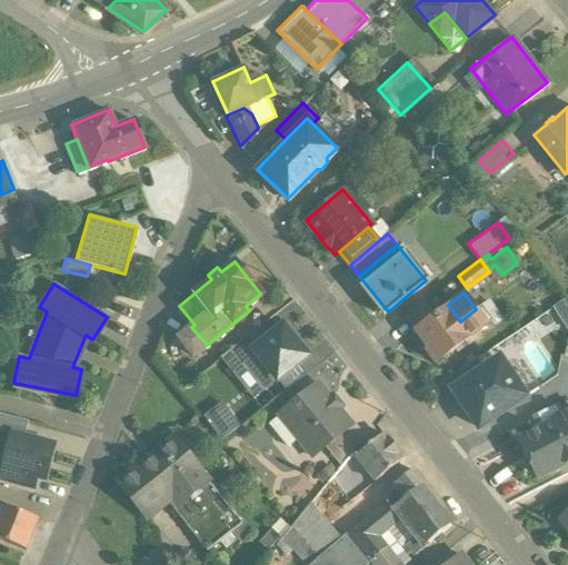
[(460,321),(448,305),(415,329),(427,346),(425,347),(436,360),(486,323),(476,309),(460,321)]
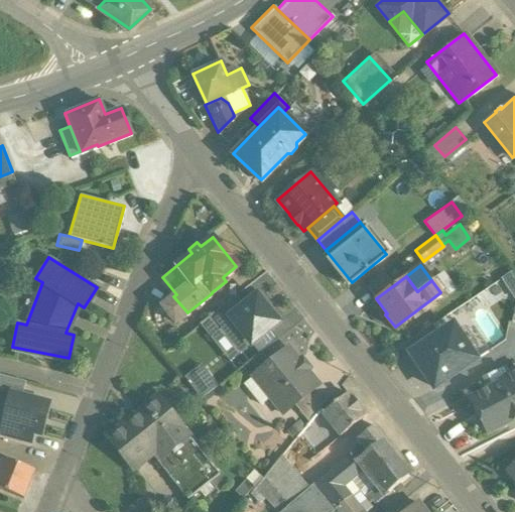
[(243,333),(250,343),(277,321),(262,301),(266,298),(259,290),(243,304),(219,325),(221,327),(233,342),(243,333)]
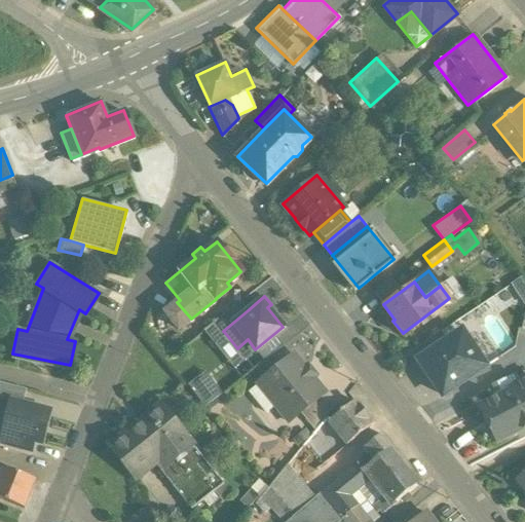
[(238,300),(203,329),(214,342),(225,333),(223,331),(248,310),(238,300)]
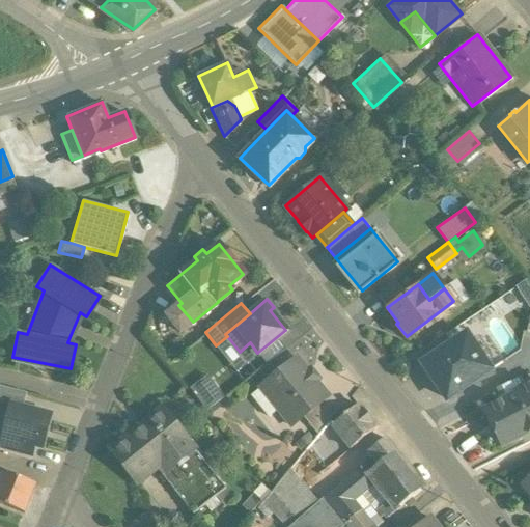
[(193,322),(178,305),(167,314),(180,331),(193,322)]
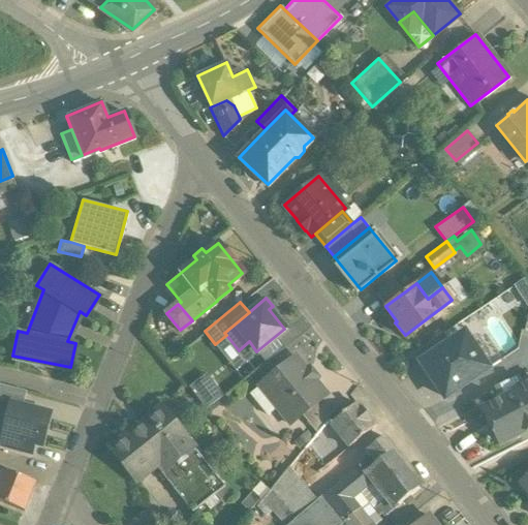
[(414,351),(422,362),(449,343),(442,333),(414,351)]
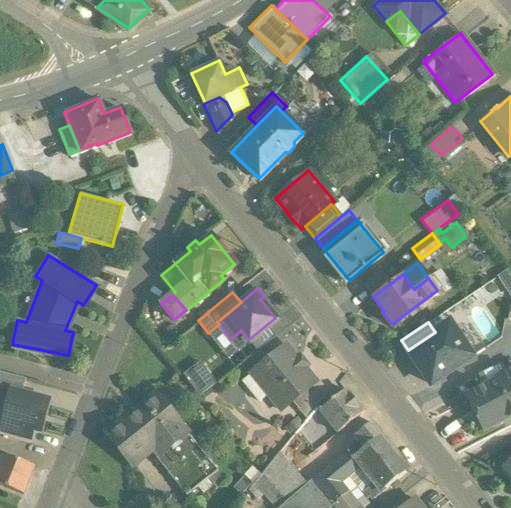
[(408,350),(430,384),(471,356),(449,322),(435,332),(408,350)]
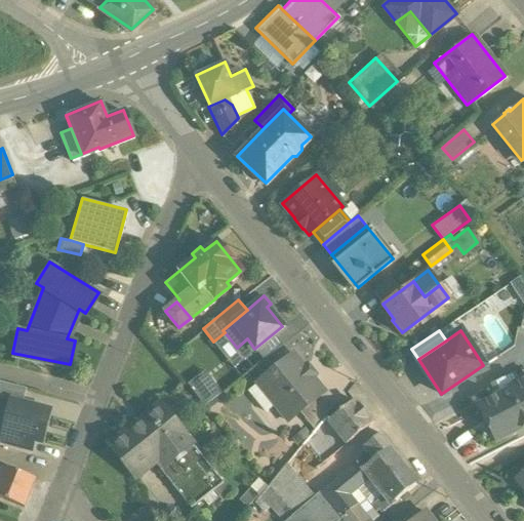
[(293,352),(256,382),(286,419),(300,408),(323,390),(323,389),(313,377),(317,374),(307,361),(303,364),(293,352)]
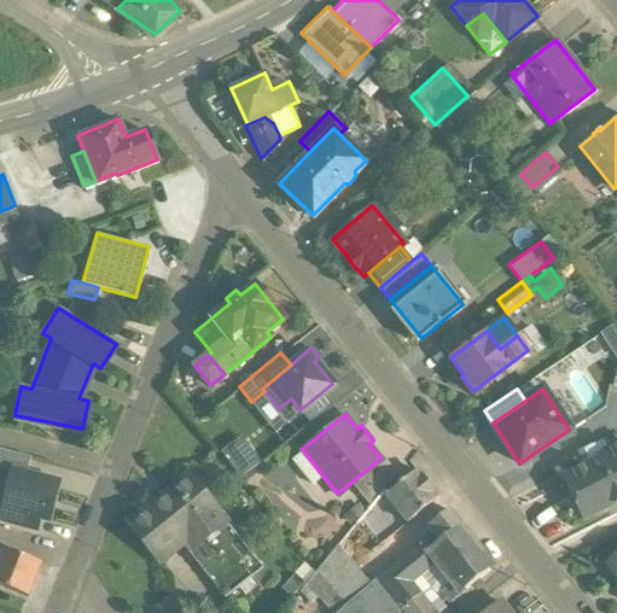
[(30,455),(0,445),(0,465),(11,468),(25,472),(30,455)]
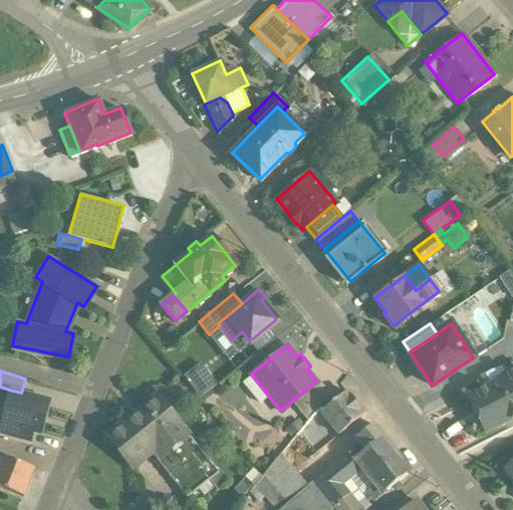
[(512,370),(497,379),(498,383),(466,400),(473,415),(481,411),(490,429),(512,416),(512,370)]
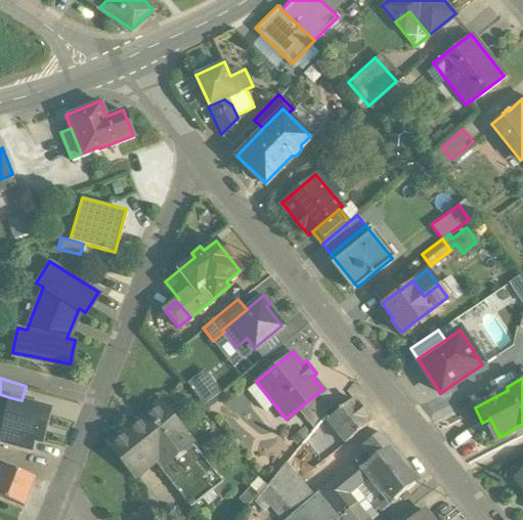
[(322,389),(300,407),(314,425),(335,399),(323,386),(322,388),(322,389)]
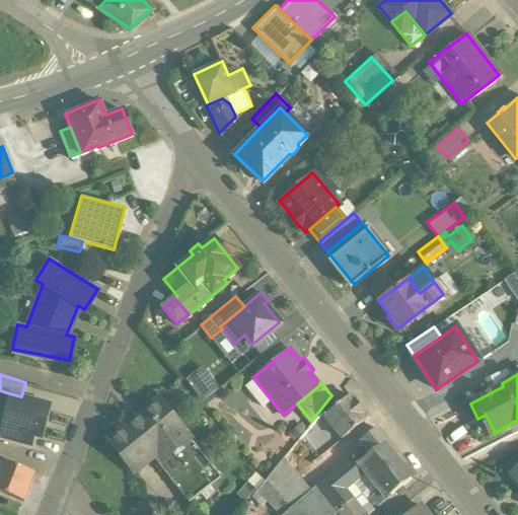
[(9,393),(0,390),(0,431),(2,424),(9,393)]
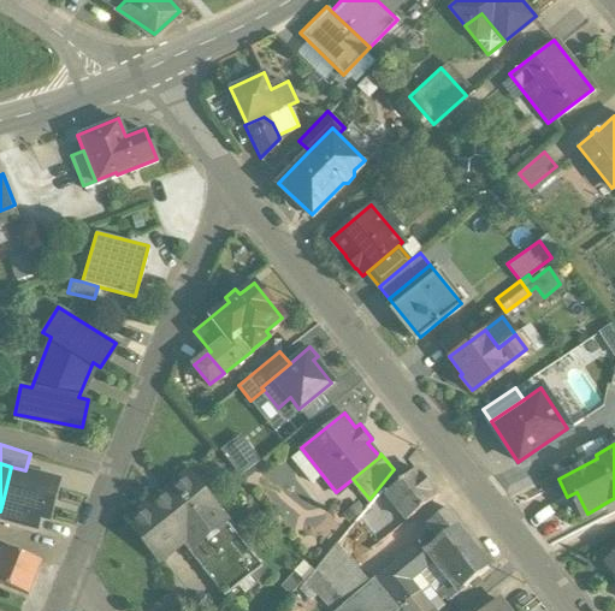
[(25,470),(11,467),(3,503),(37,512),(47,515),(57,479),(25,470)]
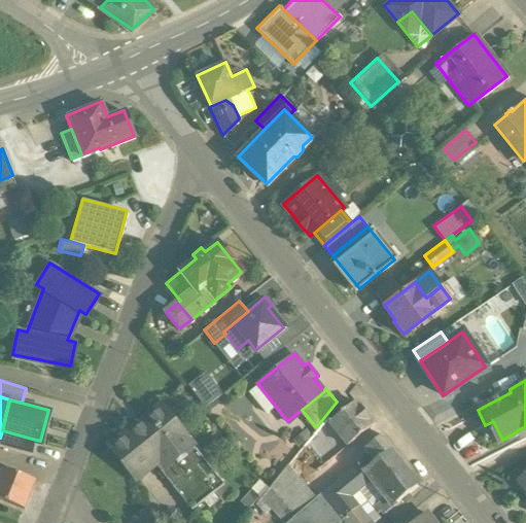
[(355,399),(328,421),(347,444),(374,423),(355,399)]
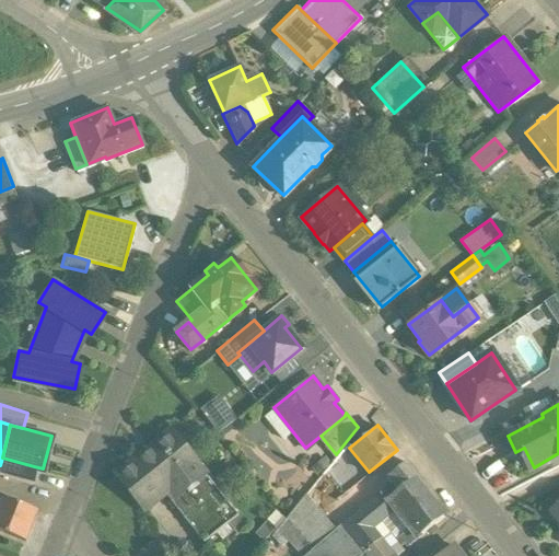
[(237,513),(171,430),(116,474),(143,508),(164,491),(202,541),(237,513)]
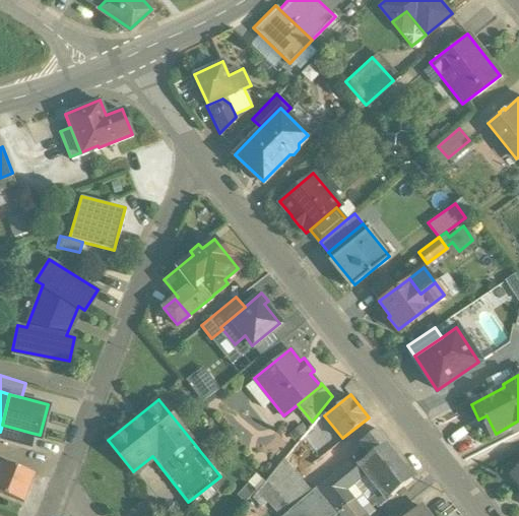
[(31,433),(2,425),(0,432),(0,438),(28,446),(31,433)]
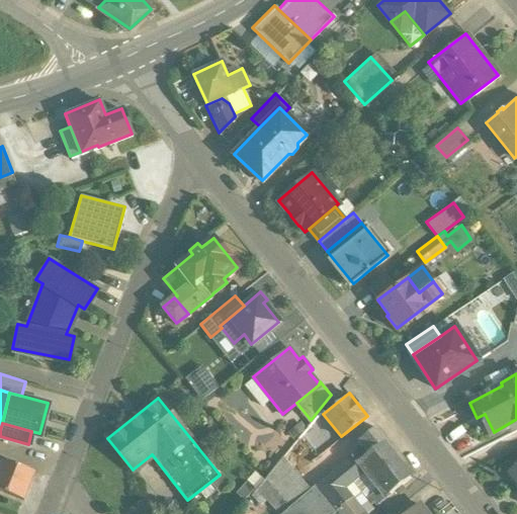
[(306,425),(296,436),(314,457),(325,449),(306,425)]
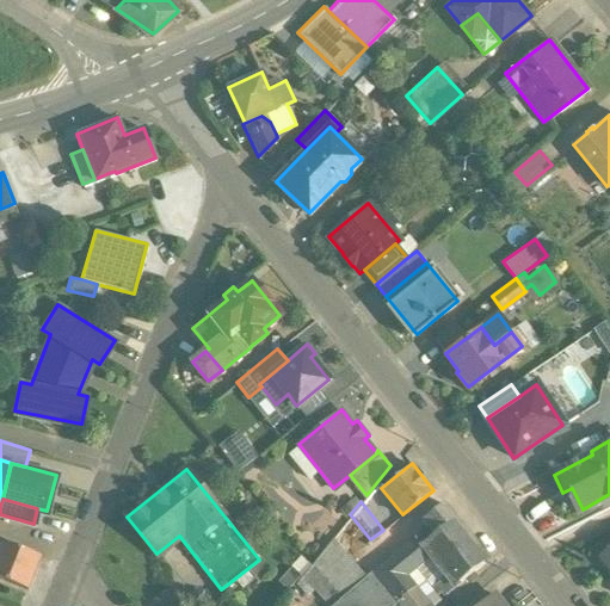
[(443,502),(420,519),(426,526),(405,543),(421,563),(430,556),(437,564),(472,537),(443,502)]
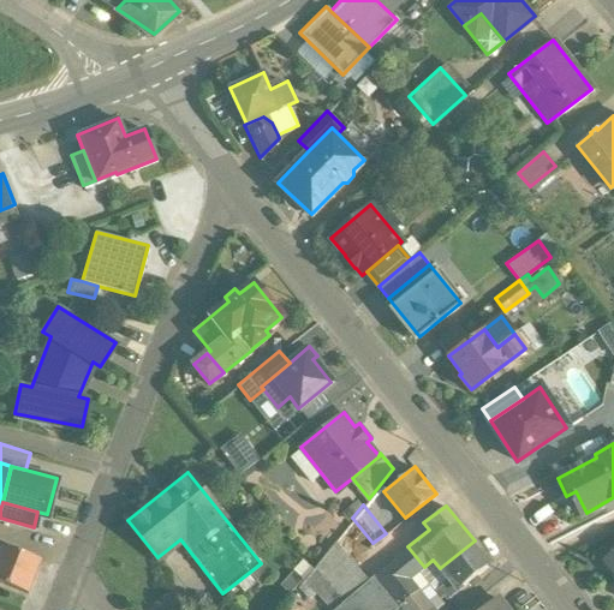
[(335,540),(315,564),(325,575),(349,556),(335,540)]
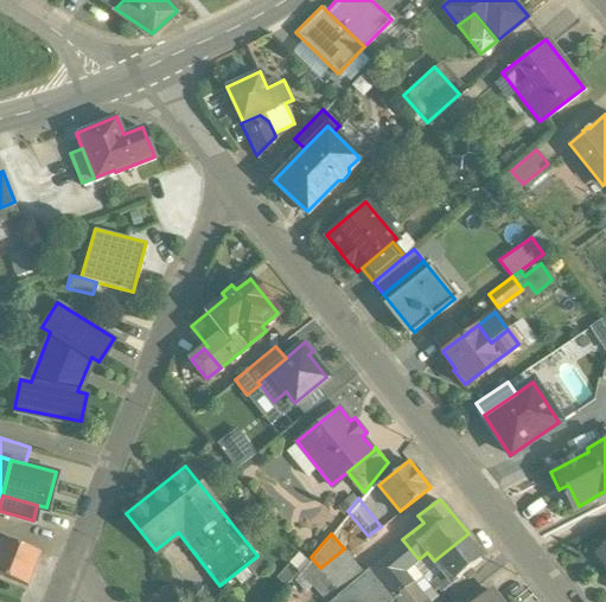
[(469,533),(434,561),(435,562),(422,574),(434,588),(438,584),(441,589),(460,574),(465,578),(471,572),(467,568),(483,555),(469,533)]
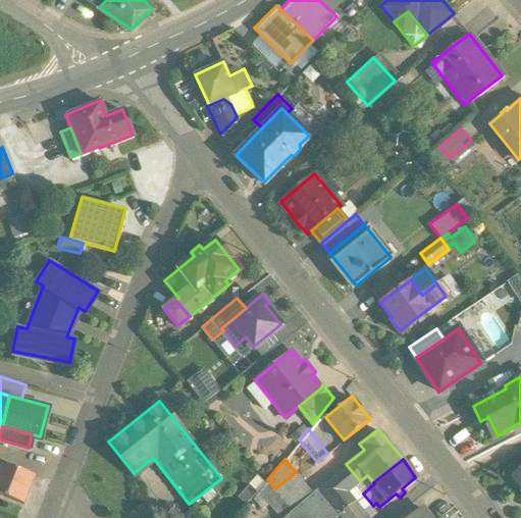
[(33,473),(2,461),(1,462),(0,461),(0,493),(21,502),(33,473)]
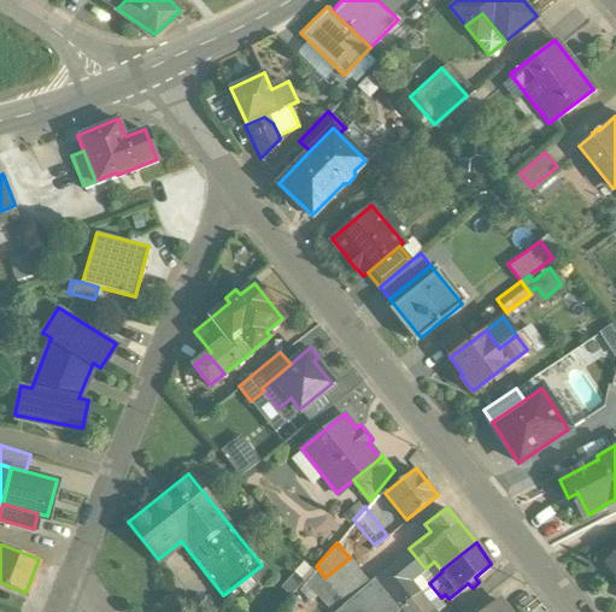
[(426,569),(409,548),(375,575),(400,606),(420,590),(429,583),(443,571),(441,570),(434,562),(426,569)]
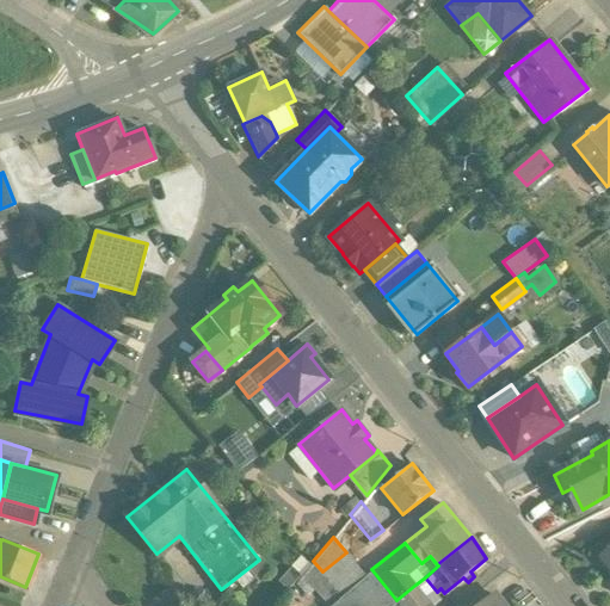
[(365,574),(346,552),(322,572),(324,573),(343,594),(365,574)]
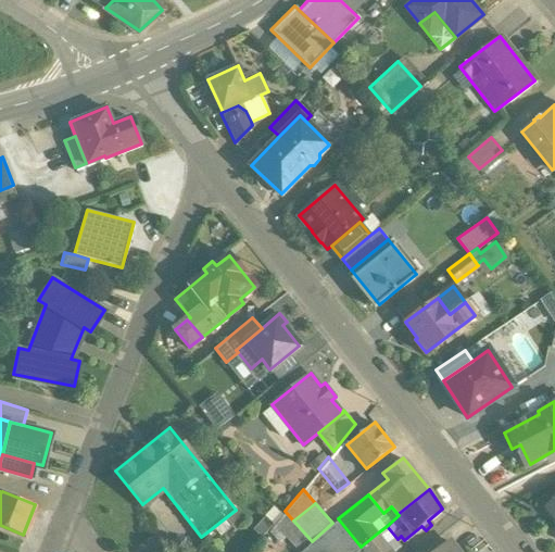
[(293,521),(285,511),(275,522),(285,534),(294,522),(293,521)]
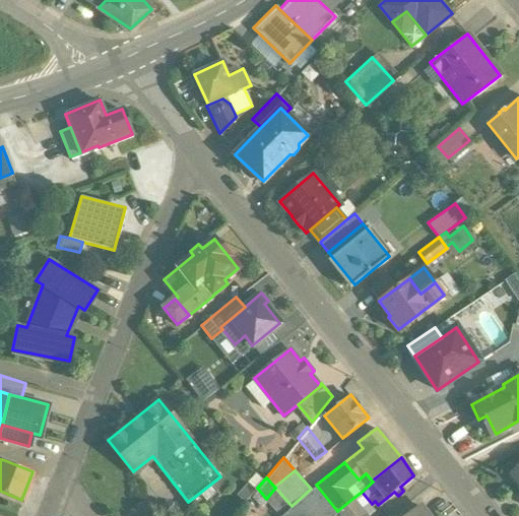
[(280,515),(331,515),(337,511),(316,485),(311,489),(292,506),(280,515)]
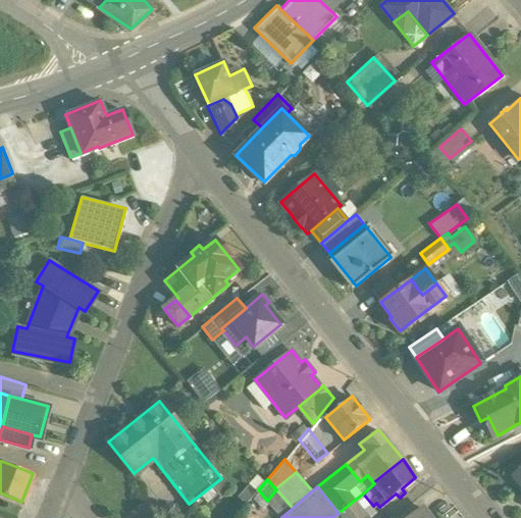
[(258,489),(252,497),(262,507),(267,501),(258,489)]
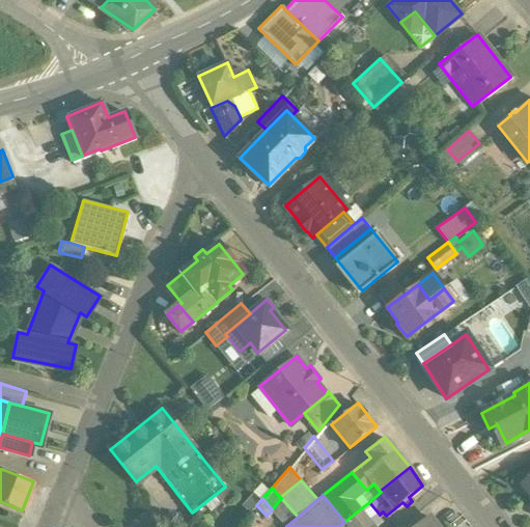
[(298,517),(281,498),(272,509),(286,526),(298,517)]
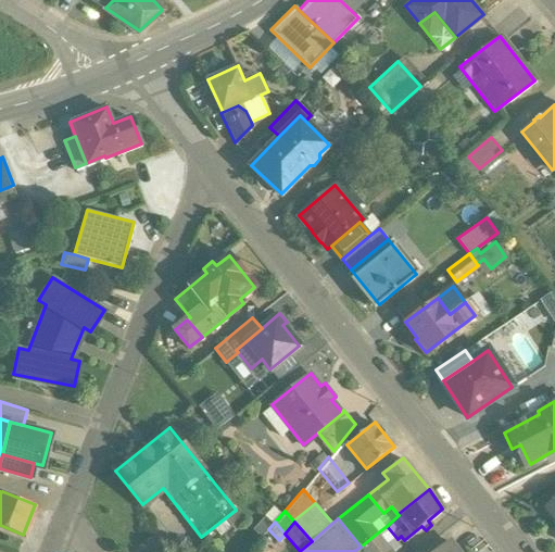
[(392,551),(378,532),(361,547),(364,551),(392,551)]
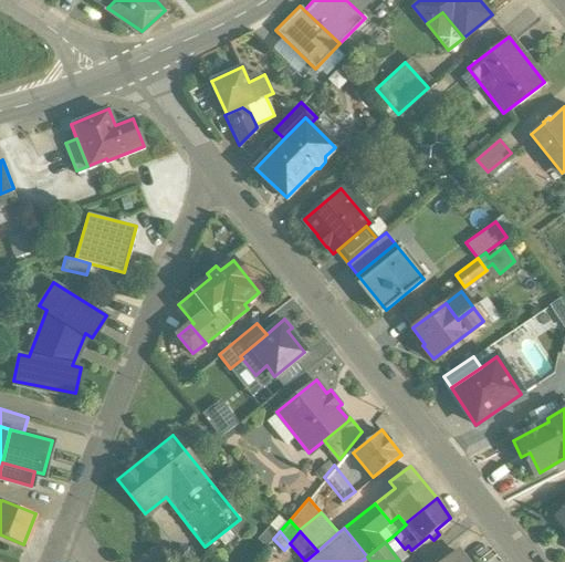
[(466,561),(458,551),(443,561),(466,561)]
